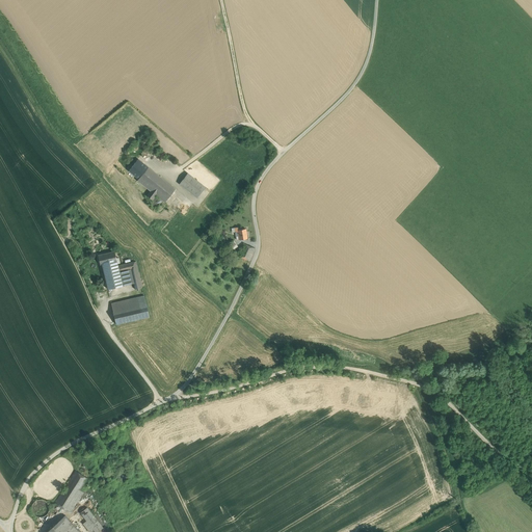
[(156,138),(150,144),(153,147),(159,141),(156,138)]
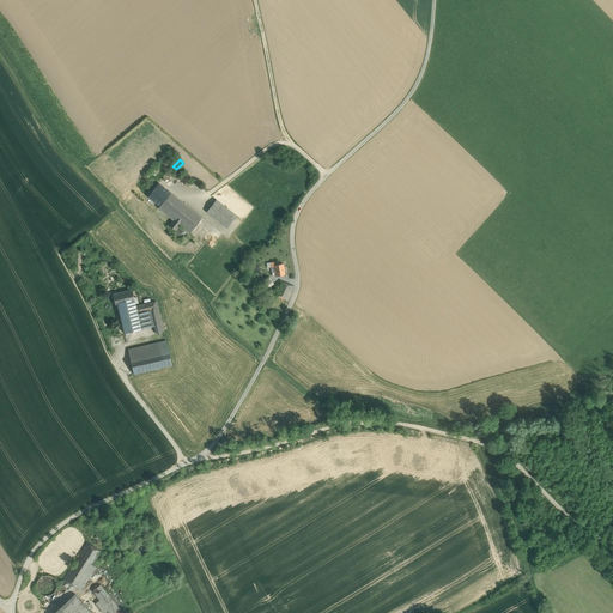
[(170,193),(159,183),(149,196),(161,205),(170,193)]
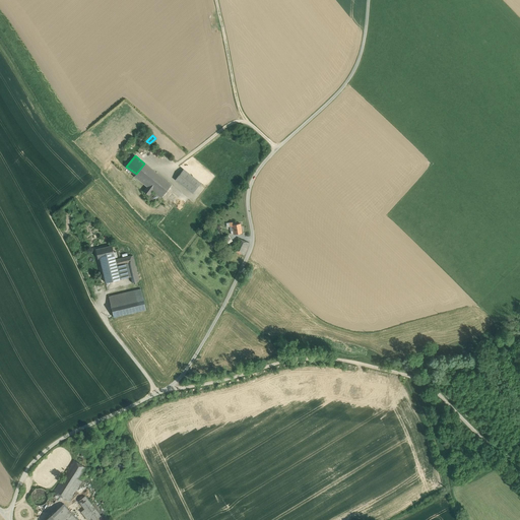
[(171,185),(144,164),(136,174),(134,176),(147,186),(143,191),(149,195),(152,190),(159,196),(161,197),(171,185)]
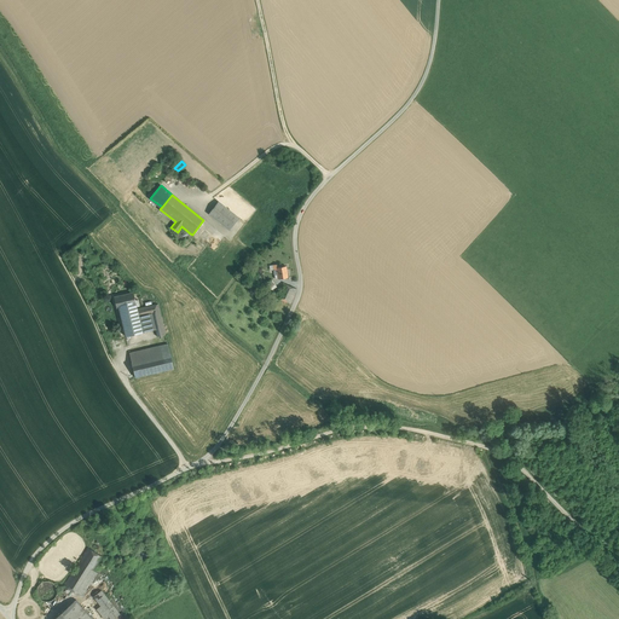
[(239,218),(218,202),(209,214),(230,230),(239,218)]
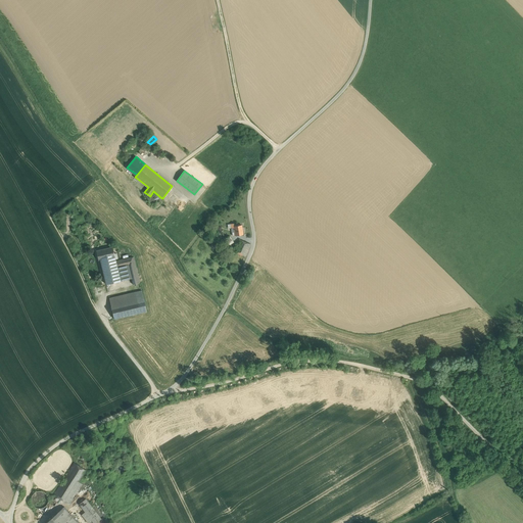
[(150,196),(146,200),(153,205),(160,197),(153,191),(150,196)]
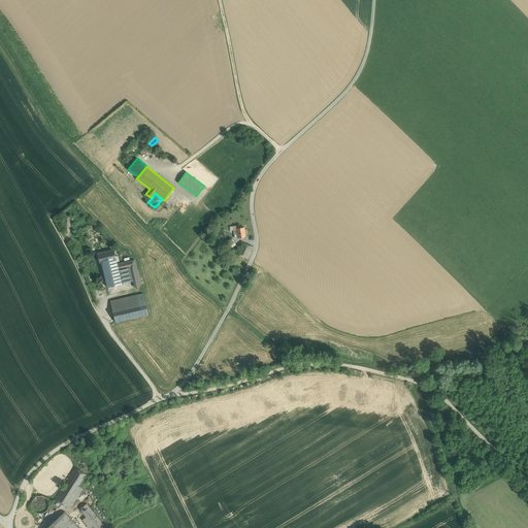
[(243,227),(237,228),(236,225),(233,226),(234,230),(233,230),(235,238),(237,237),(237,238),(245,236),(243,227)]
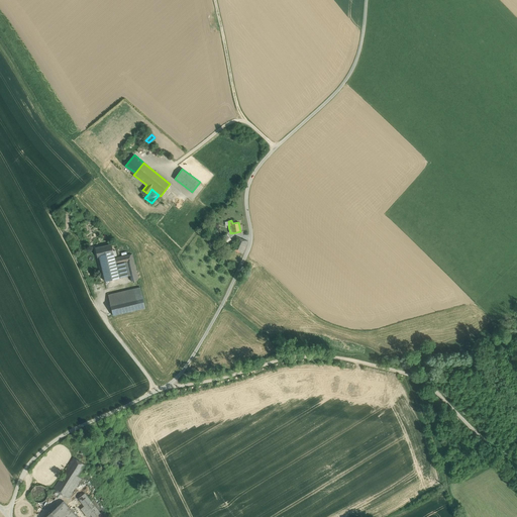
[(247,241),(236,236),(231,248),(242,253),(247,241)]
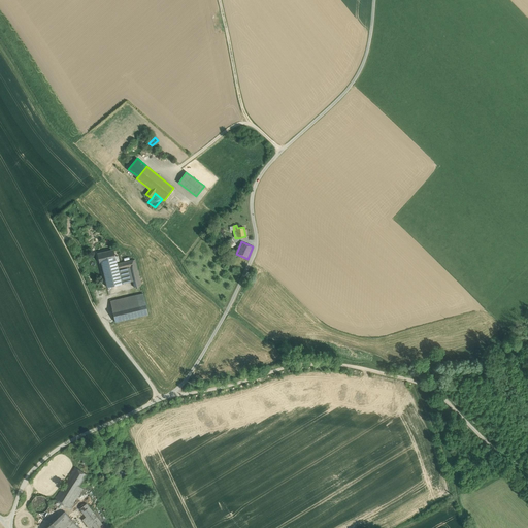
[(113,250),(97,253),(99,263),(101,262),(102,267),(117,264),(113,250)]
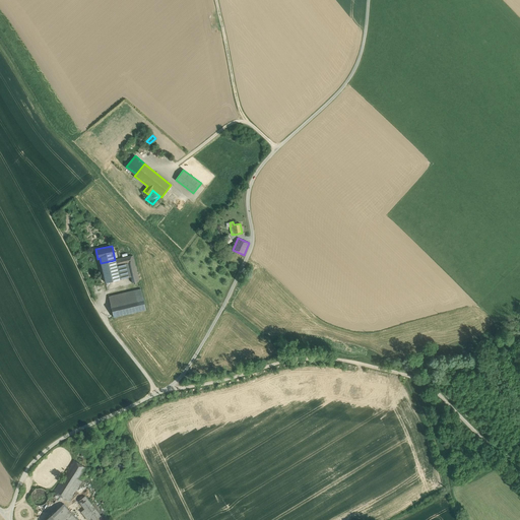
[(85,251),(78,256),(80,260),(87,255),(85,251)]
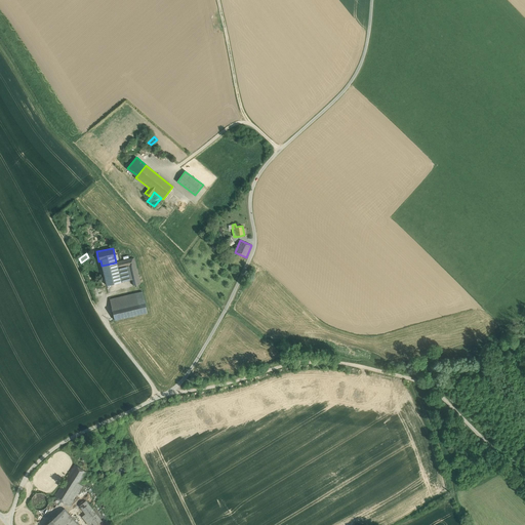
[(116,263),(102,266),(107,285),(121,282),(118,268),(129,266),(132,279),(133,285),(140,284),(134,257),(116,263)]
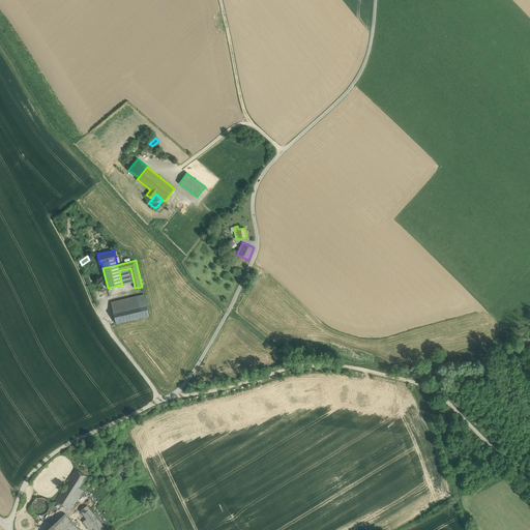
[(119,270),(122,285),(134,282),(130,268),(119,270)]
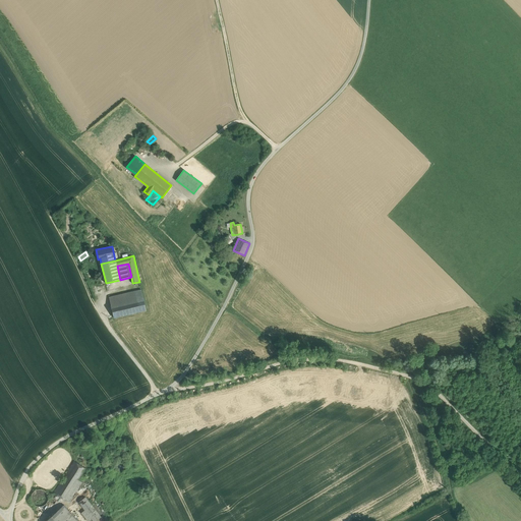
[(141,289),(109,297),(114,317),(146,310),(141,289)]
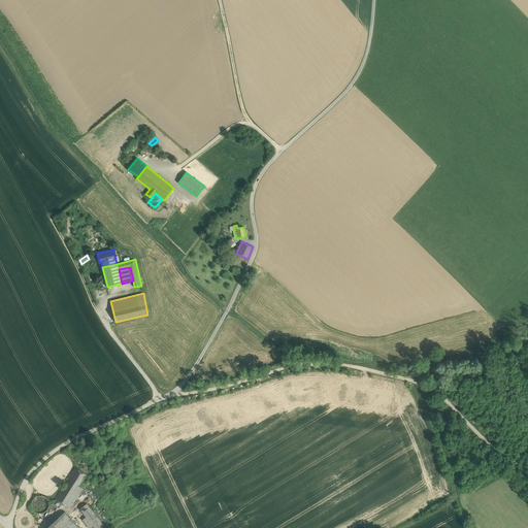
[(75,467),(50,507),(56,510),(60,503),(70,509),(84,489),(80,487),(88,475),(75,467)]
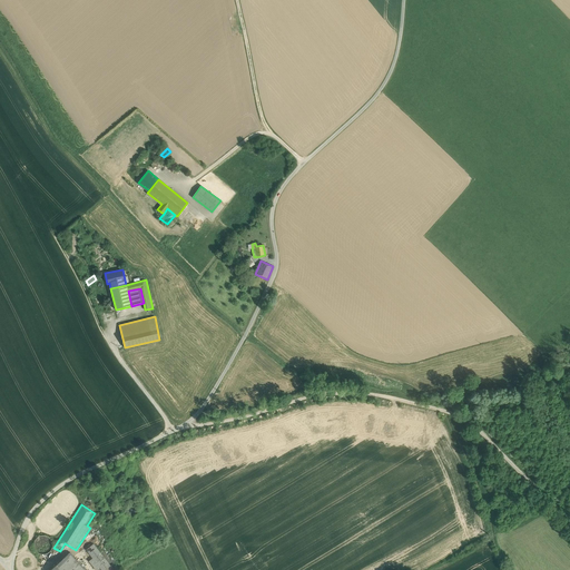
[(52,548),(52,544),(52,541),(50,538),(47,536),(43,536),(39,536),(37,538),(35,541),(33,544),(35,549),(37,551),(40,553),(43,554),(47,553),(50,551),(52,548)]
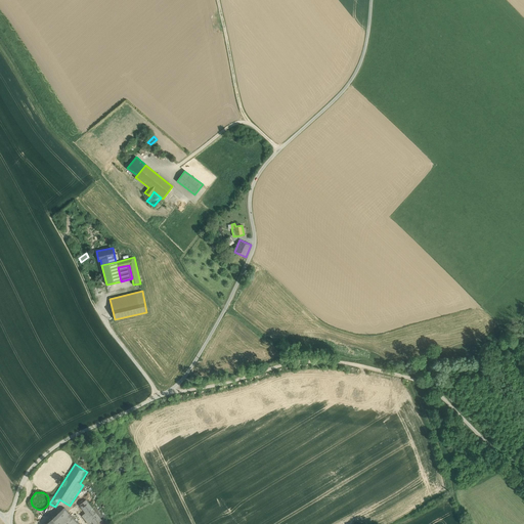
[(95,523),(101,520),(86,499),(79,506),(85,513),(82,516),(88,523),(91,521),(93,523),(95,523)]
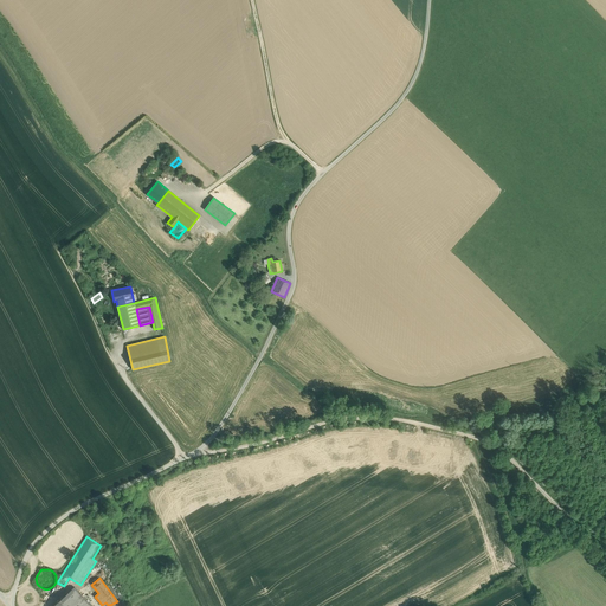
[(90,605),(75,587),(52,605),(90,605)]
